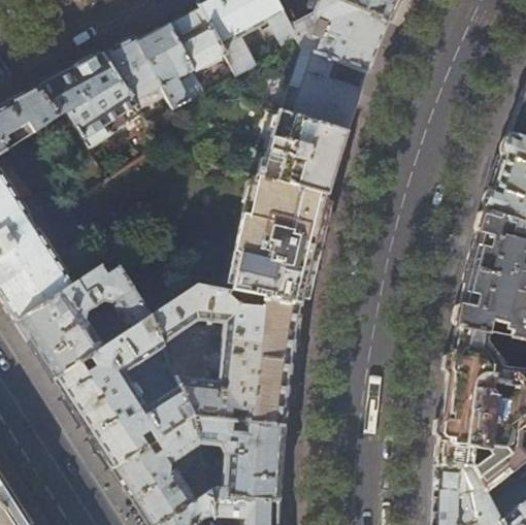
[(198,0),(201,5),(226,51),(237,71),(257,61),(241,33),(269,18),(278,35),(280,35),(285,45),(299,38),(291,23),(278,0),(198,0)]
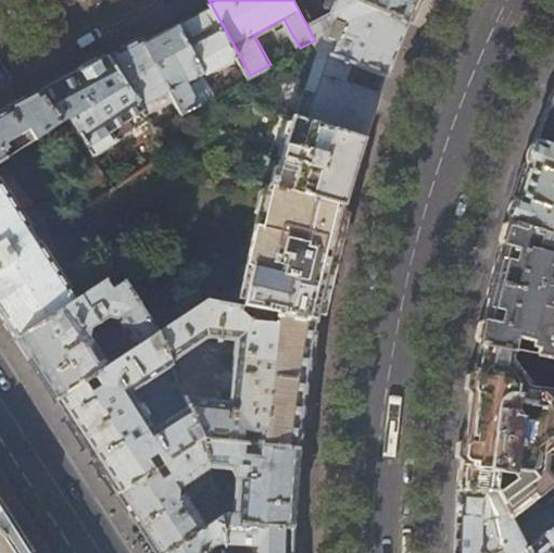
[(335,0),(331,10),(306,24),(315,40),(318,47),(330,51),(388,74),(408,21),(359,0),(335,0)]
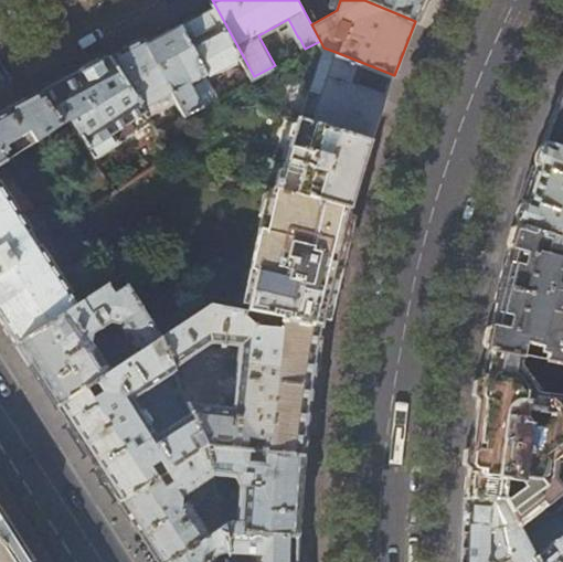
[(364,0),(415,21),(423,2),(424,0),(364,0)]
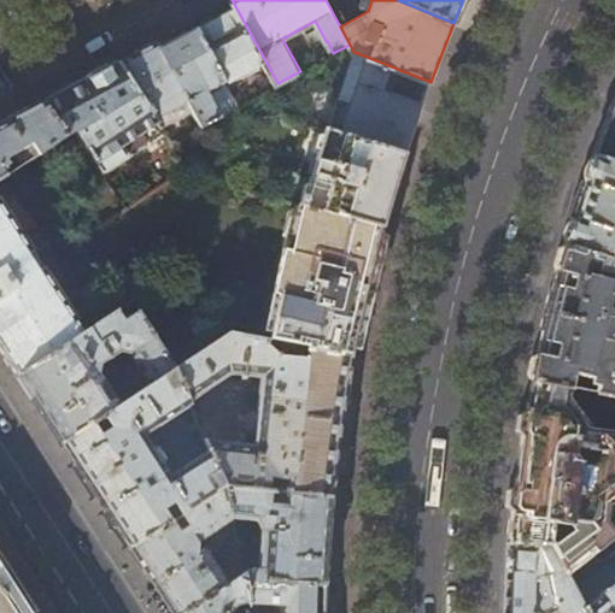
[(216,16),(198,27),(226,78),(227,80),(264,59),(235,6),(216,16)]
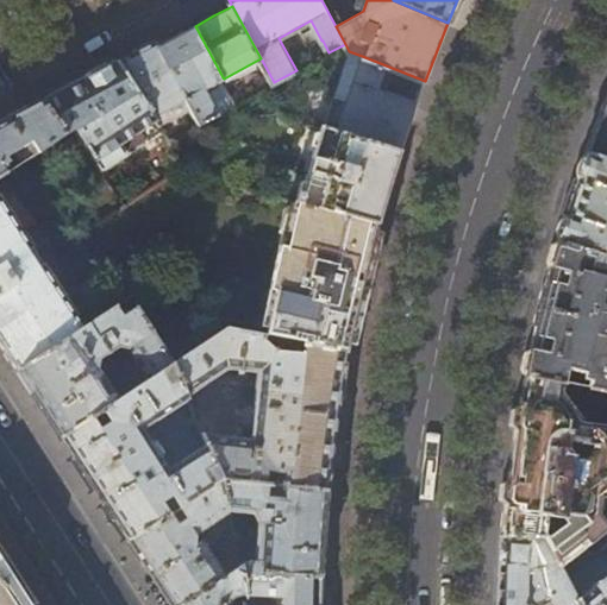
[(177,36),(158,45),(187,96),(200,123),(217,113),(204,88),(223,77),(195,26),(177,36)]
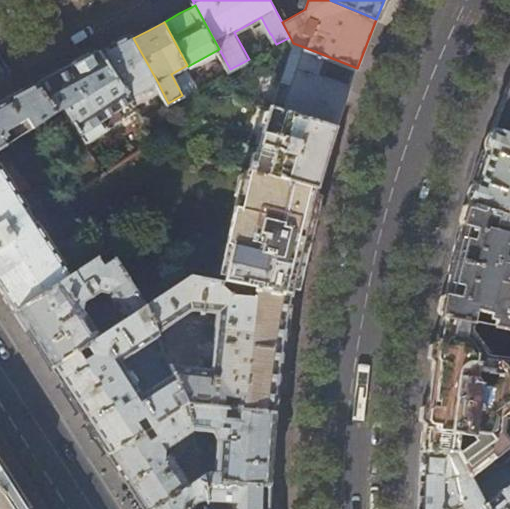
[(115,41),(100,50),(130,96),(157,81),(133,38),(130,33),(115,41)]
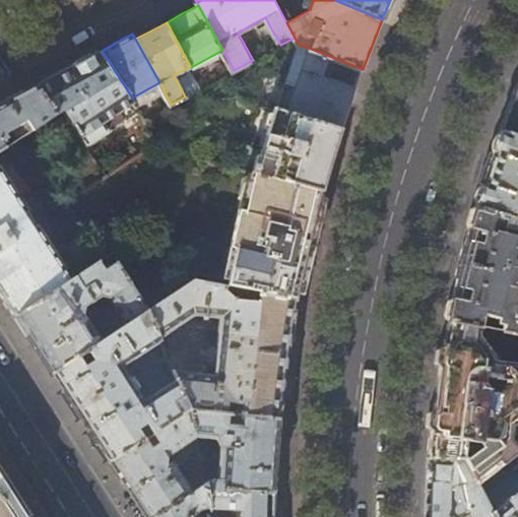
[(341,128),(363,69),(309,48),(296,85),(284,81),(275,109),(341,128)]
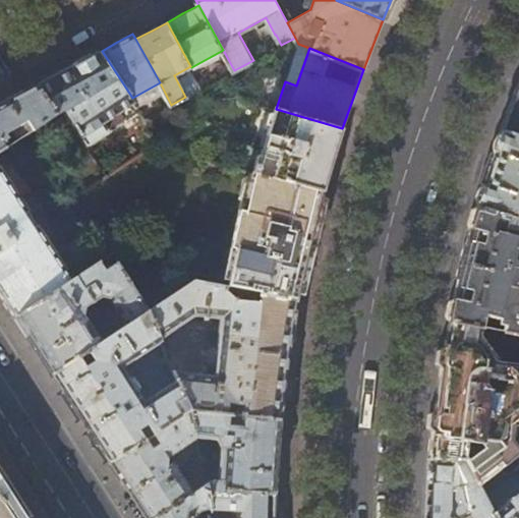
[(79,62),(38,84),(58,113),(67,108),(92,147),(108,137),(105,133),(110,130),(105,121),(135,103),(132,98),(102,51),(79,62)]
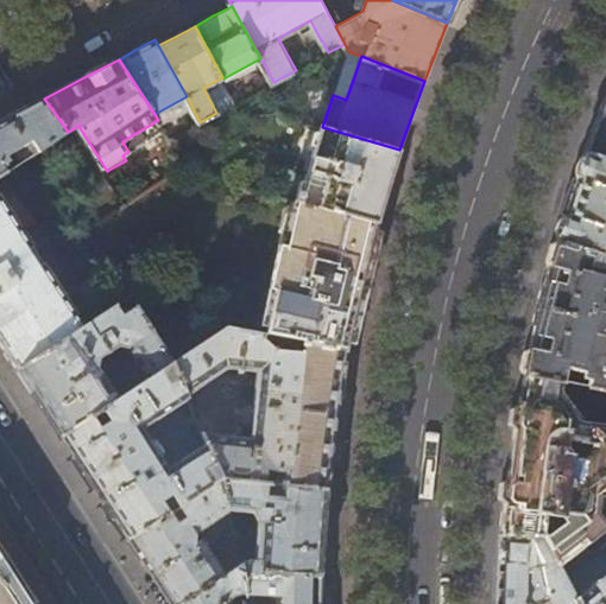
[(68,132),(44,99),(18,113),(0,122),(0,176),(10,171),(5,165),(13,159),(11,156),(18,151),(24,160),(68,132)]
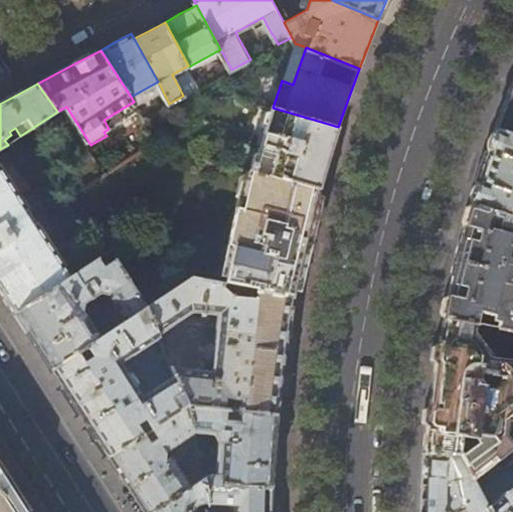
[(512,93),(510,97),(497,128),(512,134),(512,93)]
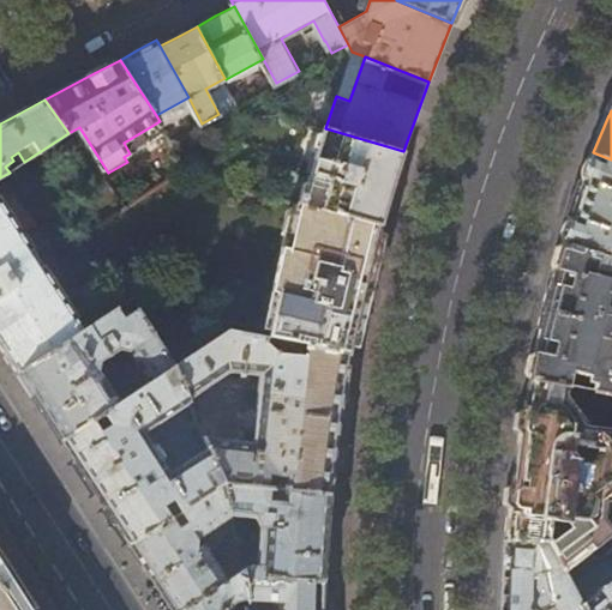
[(379,225),(403,151),(325,128),(323,128),(303,203),(379,225)]
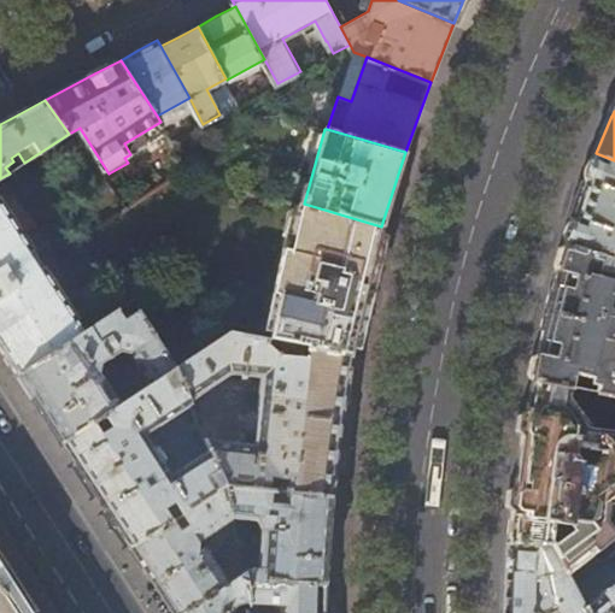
[(614,160),(596,153),(566,242),(614,257),(614,160)]
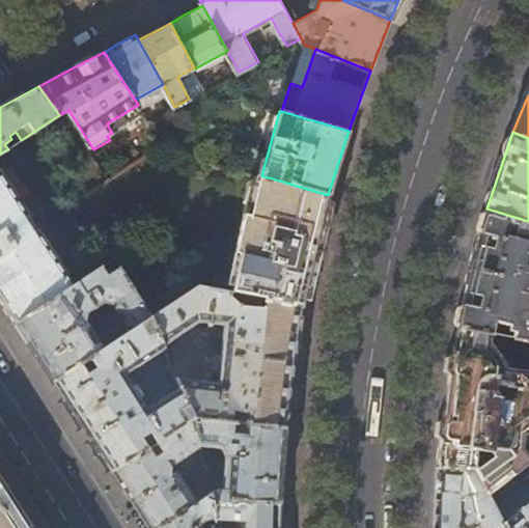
[(0,170),(0,292),(19,321),(74,284),(0,170)]
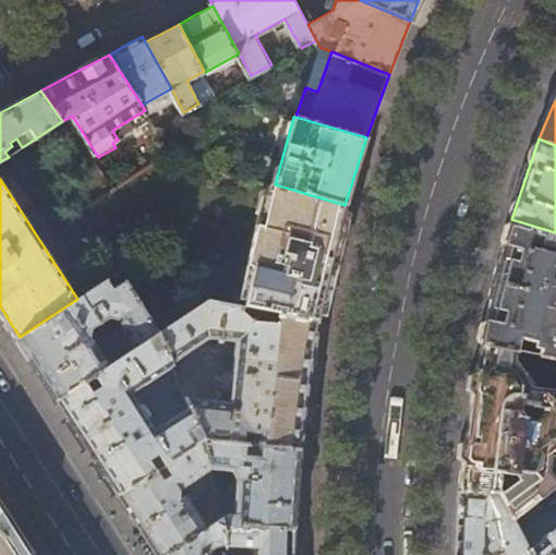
[(318,320),(345,205),(275,184),(270,183),(268,190),(272,191),(266,214),(260,213),(248,265),(254,266),(244,306),(318,320)]
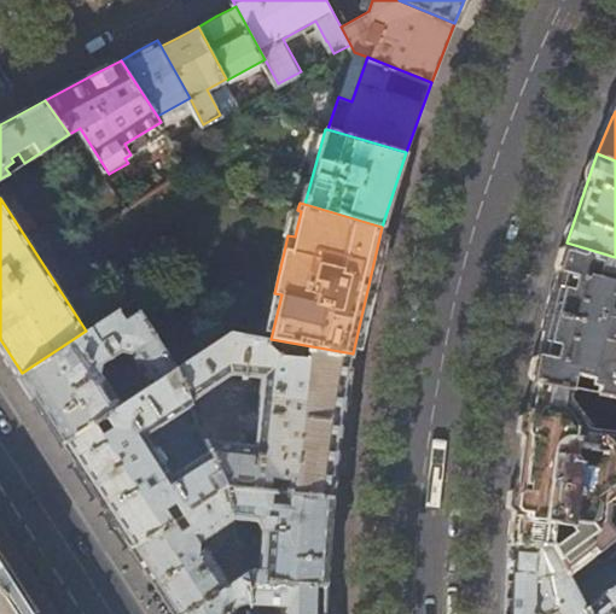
[(615,257),(567,243),(533,379),(575,386),(577,372),(594,374),(593,381),(600,382),(599,391),(615,395),(615,257)]
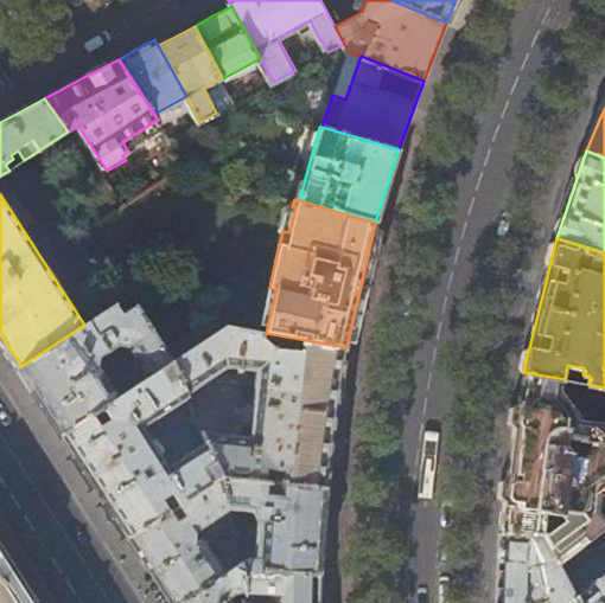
[(123,312),(116,303),(84,325),(21,366),(64,432),(121,396),(101,364),(102,355),(120,344),(128,345),(150,377),(173,361),(137,303),(123,312)]
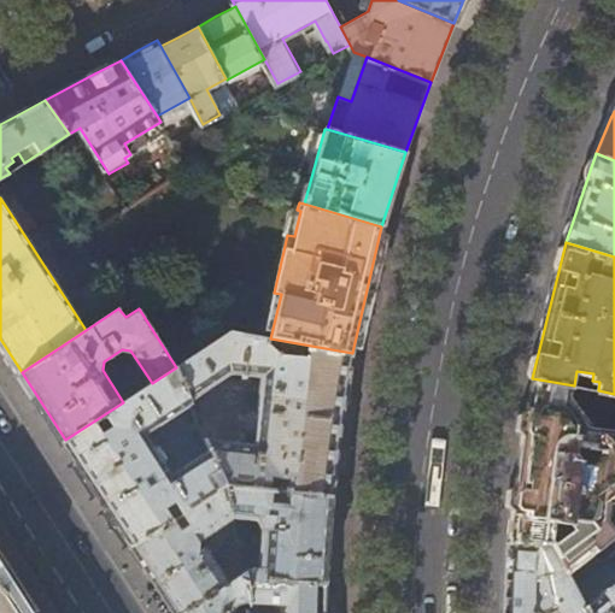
[(333,494),(352,353),(270,339),(230,331),(176,367),(191,400),(232,371),(262,375),(259,411),(252,411),(247,414),(246,425),(250,430),(257,431),(256,443),(206,438),(210,448),(227,484),(269,488),(280,489),(333,494)]
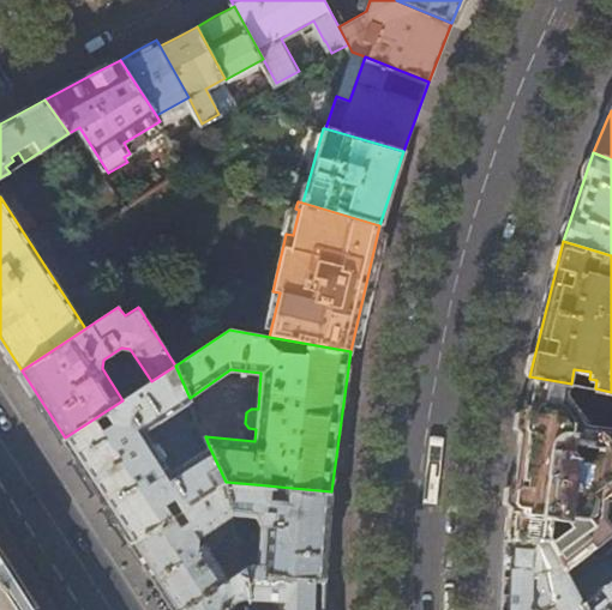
[(190,398),(175,366),(151,381),(123,400),(65,438),(73,451),(132,541),(226,482),(209,446),(171,471),(163,459),(166,459),(166,454),(159,442),(154,441),(153,442),(145,430),(190,399),(190,398)]
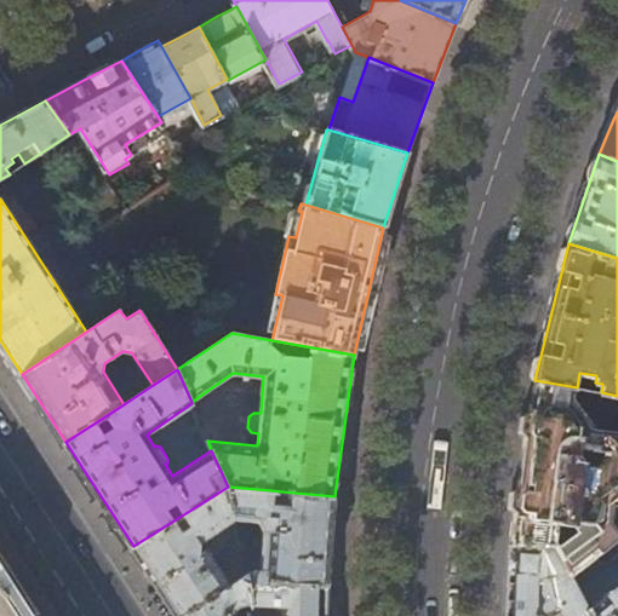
[(577,387),(534,380),(530,414),(519,475),(518,490),(513,542),(555,545),(558,531),(565,527),(572,527),(577,531),(556,547),(577,586),(607,563),(617,554),(617,528),(611,519),(612,506),(617,501),(617,430),(599,427),(590,418),(596,391),(577,387)]
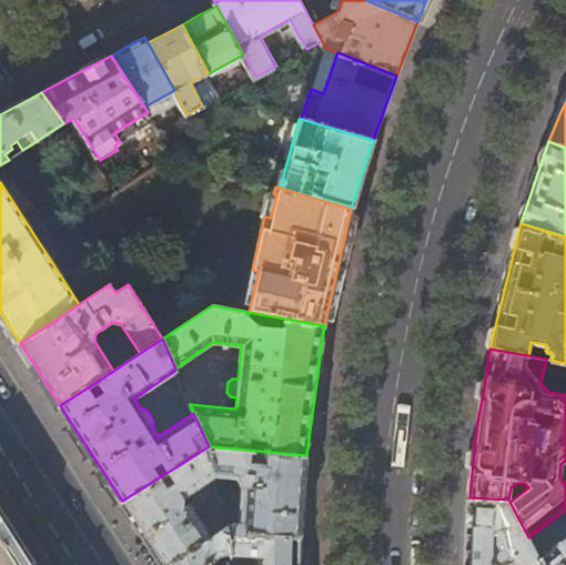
[(185,496),(215,476),(209,446),(122,501),(163,564),(165,564),(226,527),(225,523),(219,492),(210,498),(213,504),(205,508),(198,496),(189,501),(185,496)]
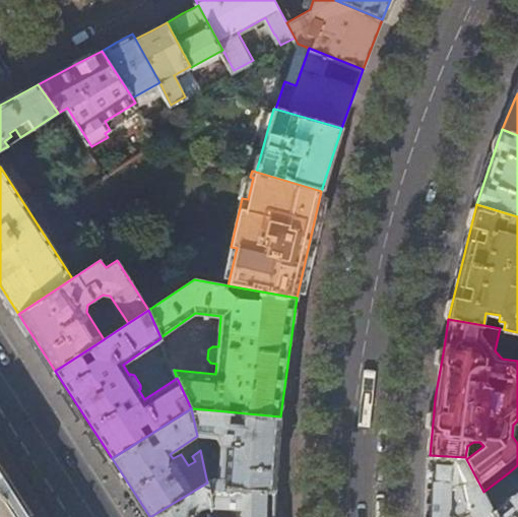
[(225,425),(227,411),(191,408),(197,436),(200,450),(208,450),(209,438),(217,439),(220,445),(218,478),(206,478),(207,482),(208,489),(274,491),(280,416),(236,412),(235,426),(225,425)]
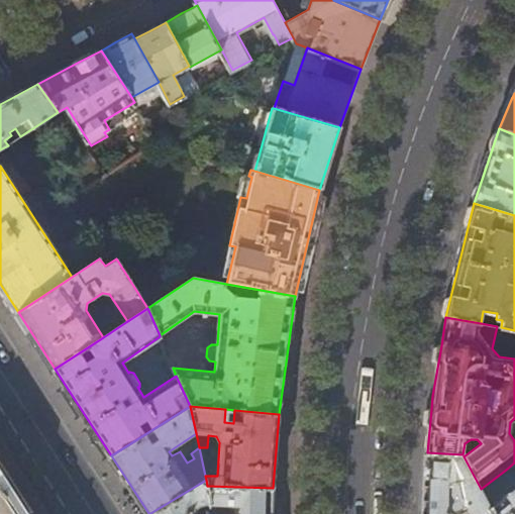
[(464,456),(462,454),(427,452),(425,498),(424,513),(494,513),(481,489),(464,456)]
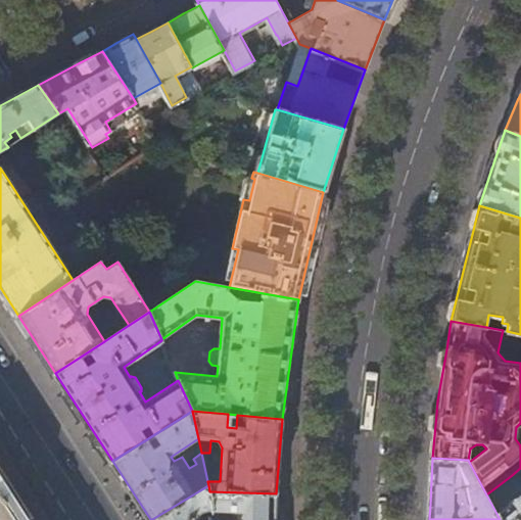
[(0,519),(29,519),(0,475),(0,519)]
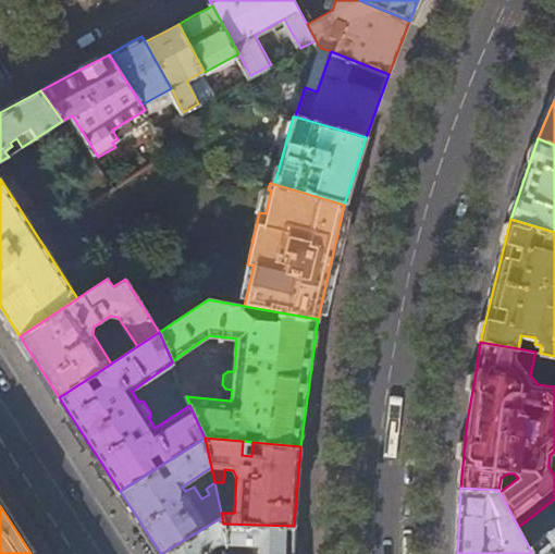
[(554,517),(545,506),(518,527),(532,553),(554,553),(554,517)]
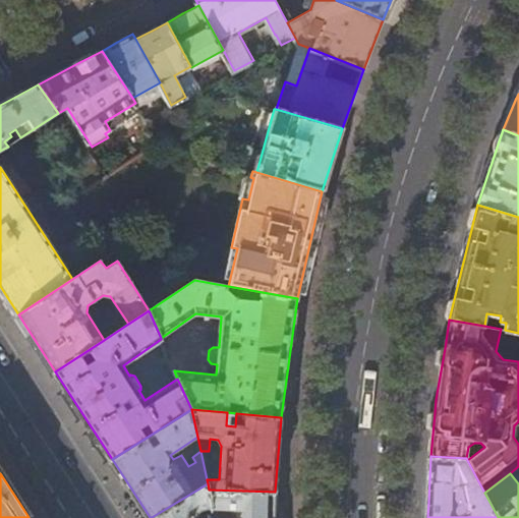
[(213,508),(209,490),(208,483),(152,517),(197,517),(195,514),(200,511),(213,508)]
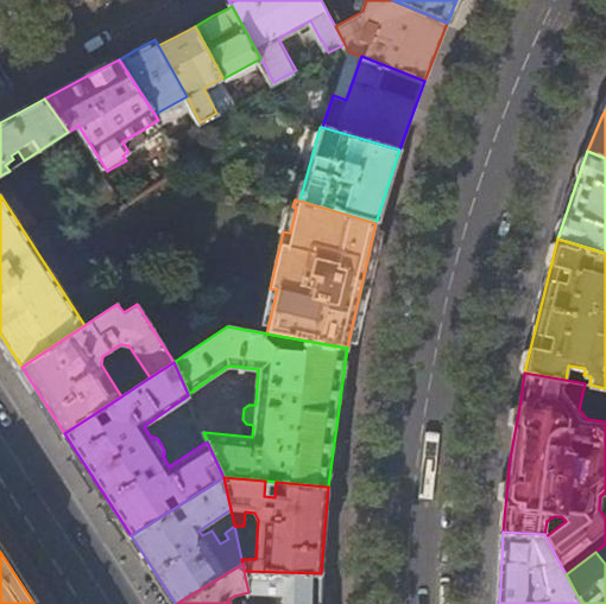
[(320,603),(321,573),(244,571),(248,592),(251,603),(320,603)]
